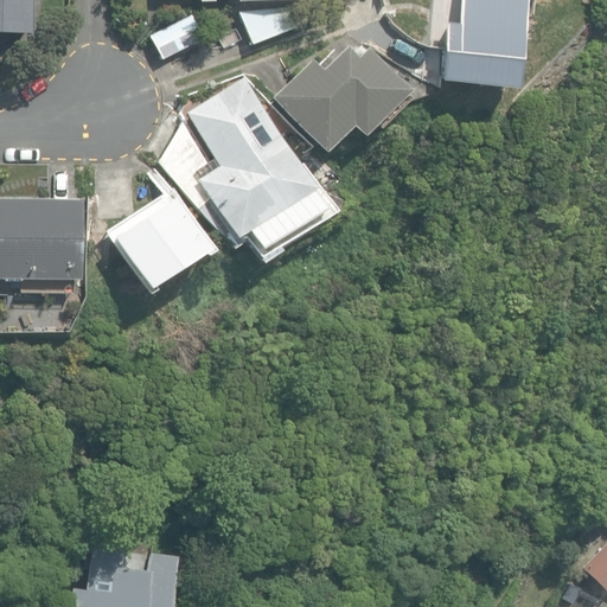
[(0,0),(0,33),(29,33),(29,0),(0,0)]
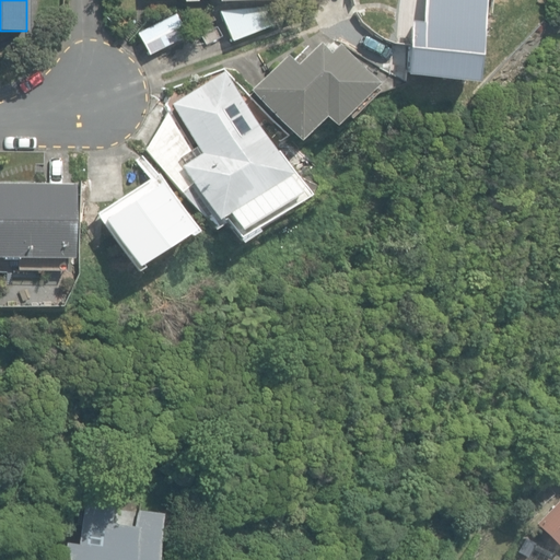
[(438,33),(483,38),(488,0),(377,0),(375,21),(428,27),(428,32),(438,33)]
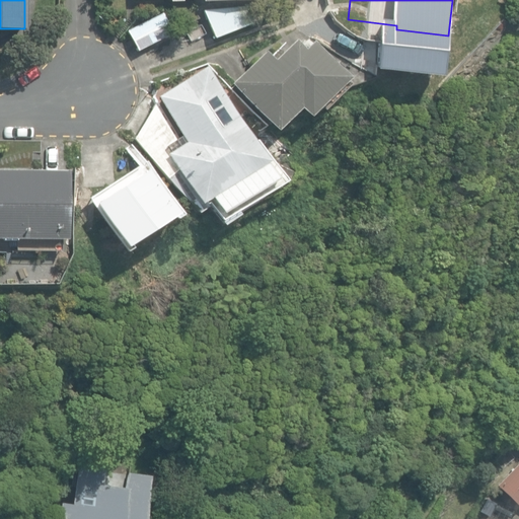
[(204,11),(214,39),(251,23),(247,8),(204,11)]
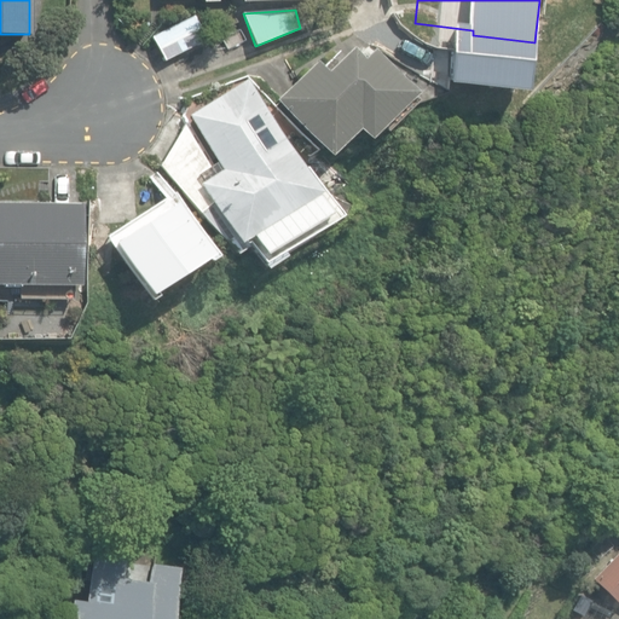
[(150,38),(162,61),(202,39),(190,17),(150,38)]
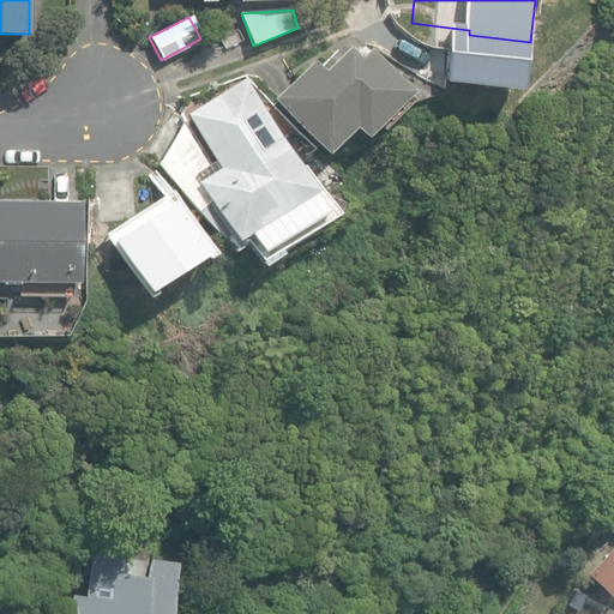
[(453,142),(530,150),(541,43),(530,42),(480,36),(474,84),(461,83),(453,142)]
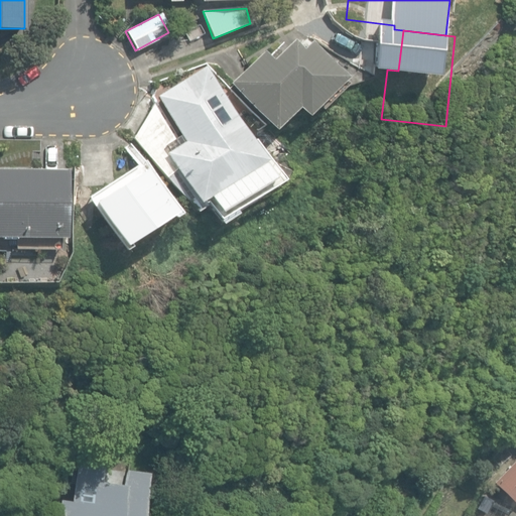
[(229,84),(272,130),(296,108),(304,117),(346,79),(311,41),(300,51),(291,41),(270,60),(262,52),(229,84)]
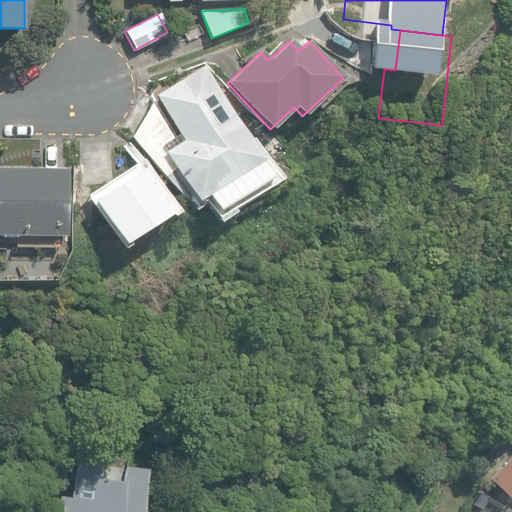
[(134,141),(193,210),(207,202),(205,197),(218,189),(230,209),(278,180),(252,138),(250,140),(203,66),(155,96),(184,142),(177,146),(154,108),(134,141)]
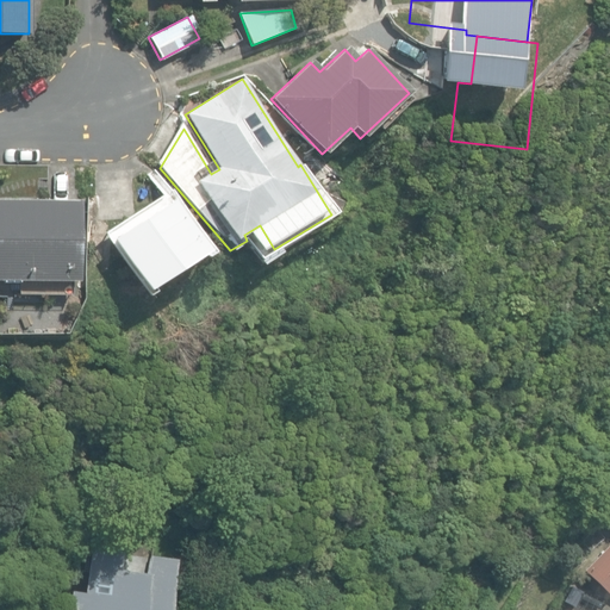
[(18,294),(70,296),(70,281),(78,281),(79,203),(0,201),(0,280),(18,281),(18,294)]
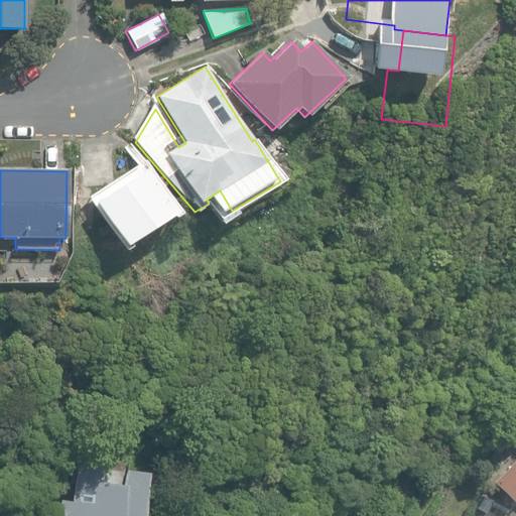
[(94,204),(122,247),(172,215),(144,171),(94,204)]
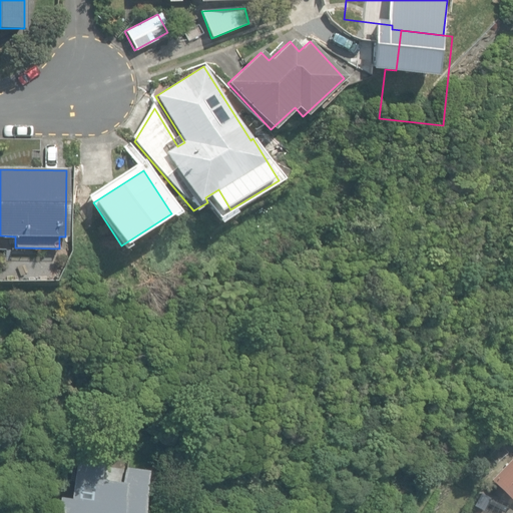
[(59,497),(56,512),(140,512),(146,471),(123,468),(125,455),(103,452),(103,456),(77,452),(71,498),(59,497)]
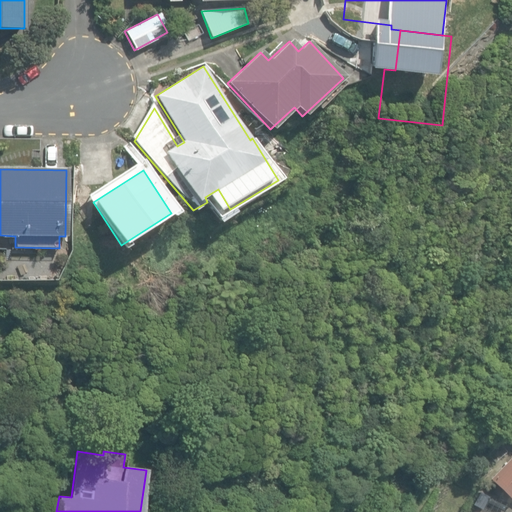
[(511,499),(511,455),(489,479),(511,501),(511,499)]
